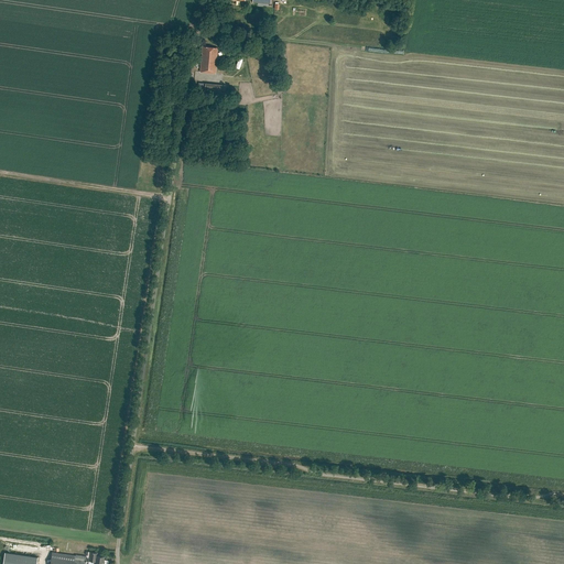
[(203,46),(201,72),(215,73),(217,47),(203,46)]
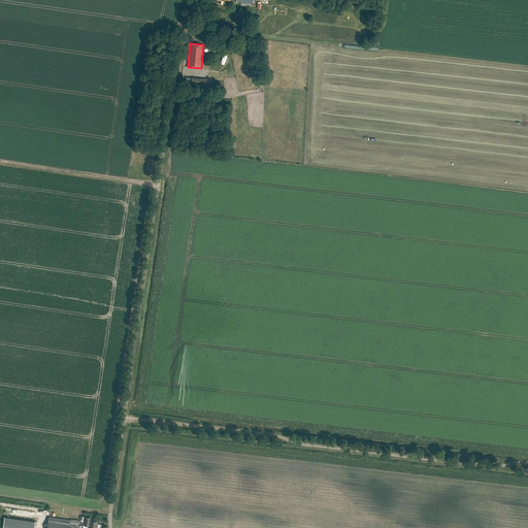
[(224,53),(221,63),(224,65),(225,62),(227,63),(229,58),(227,57),(228,54),(224,53)]
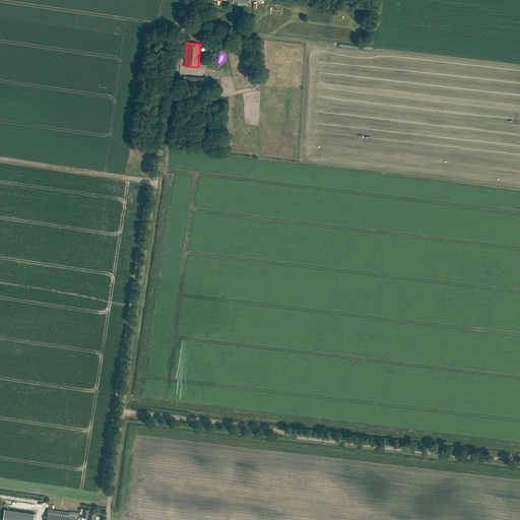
[(188,76),(187,83),(207,85),(208,78),(188,76)]
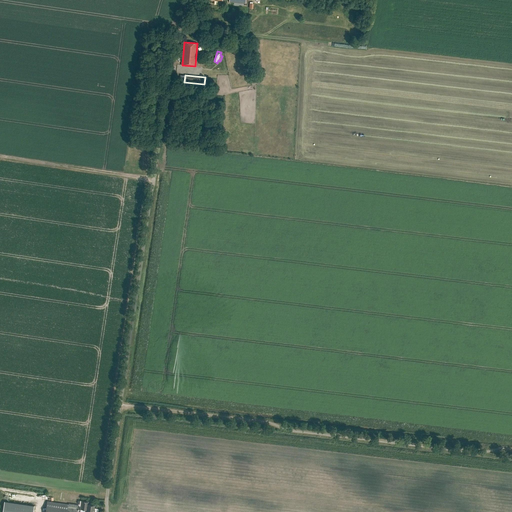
[(88,504),(89,501),(82,500),(81,508),(86,509),(85,511),(94,511),(95,509),(94,508),(95,505),(88,504)]
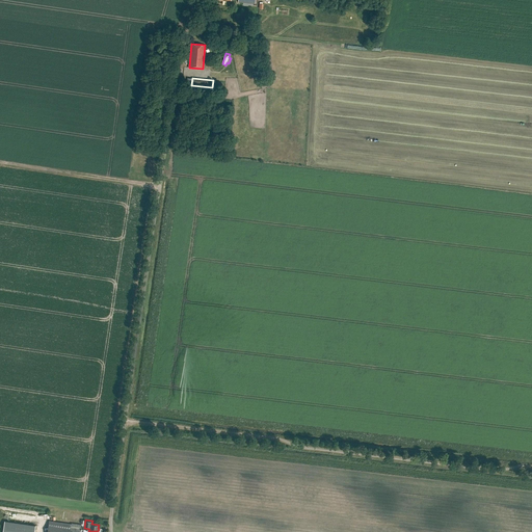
[(34,531),(35,526),(4,521),(2,531),(34,531)]
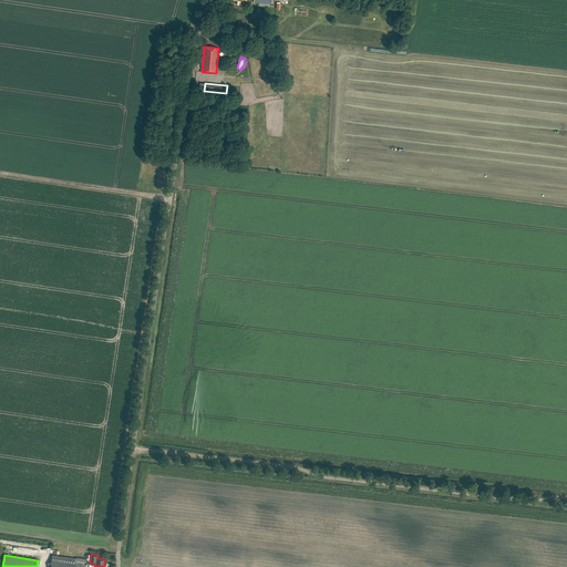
[(52,555),(50,566),(84,566),(86,559),(52,555)]
